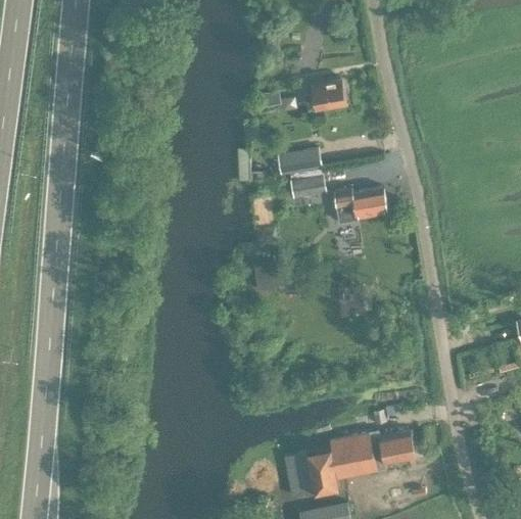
[(310,85),(314,109),(344,104),(340,80),(310,85)]
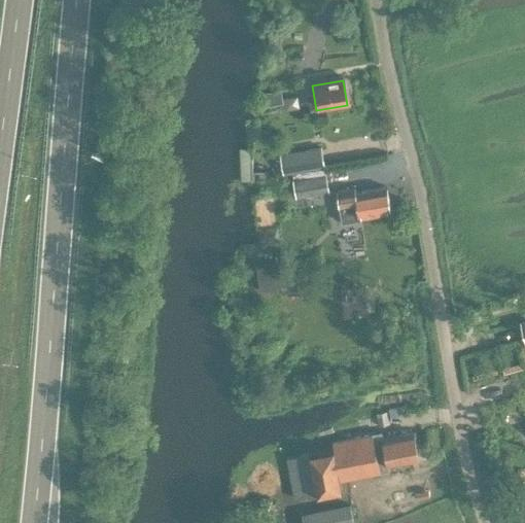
[(261,94),(265,109),(282,106),(279,91),(261,94)]
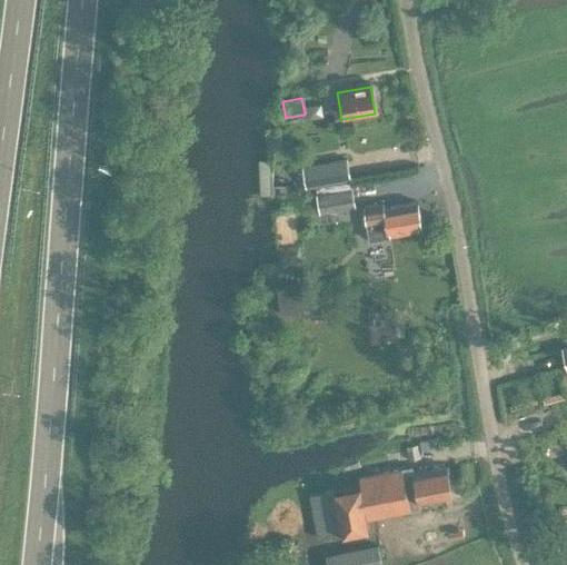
[(299,168),(304,191),(349,184),(345,159),(299,168)]
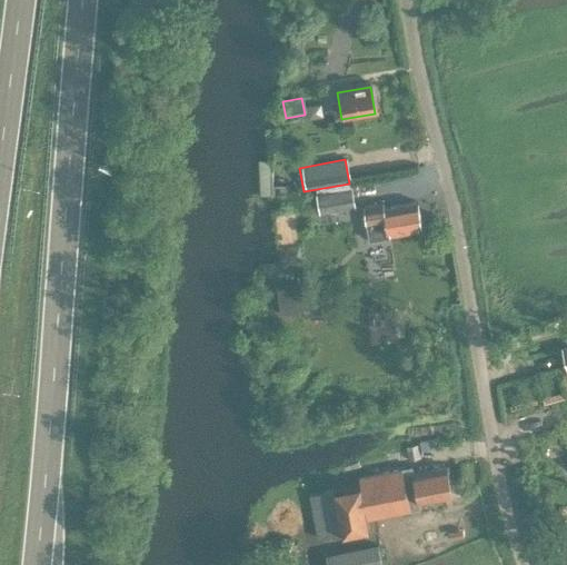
[(315,198),(317,216),(352,210),(349,192),(315,198)]
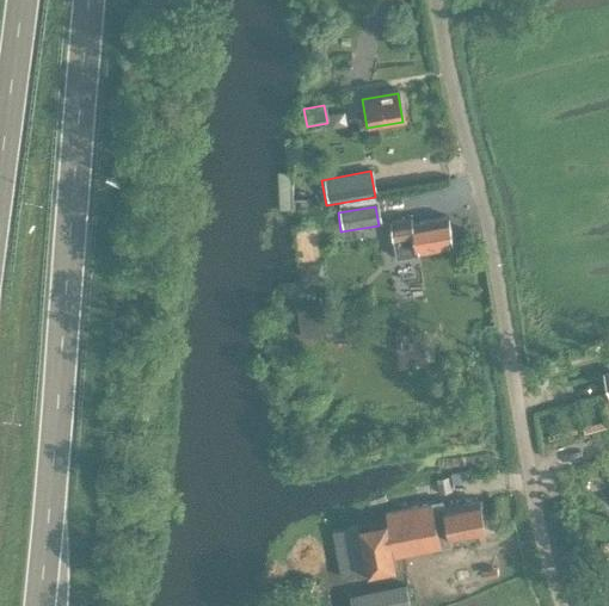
[(388,226),(391,242),(394,261),(417,258),(416,252),(450,246),(447,221),(410,227),(408,222),(388,226)]
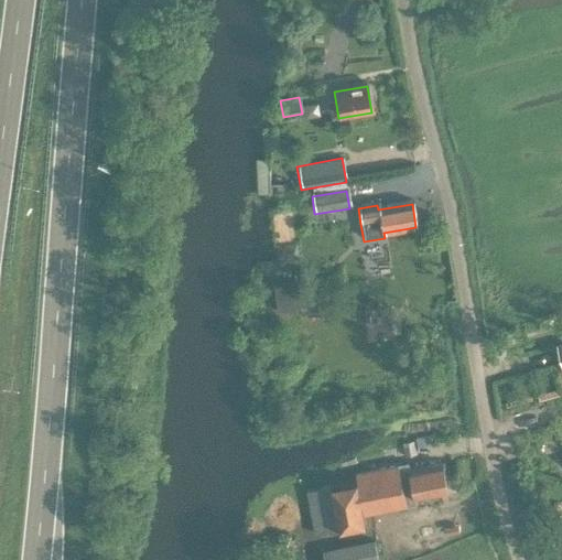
[(276,303),(278,316),(299,313),(300,318),(320,314),(317,297),(276,303)]
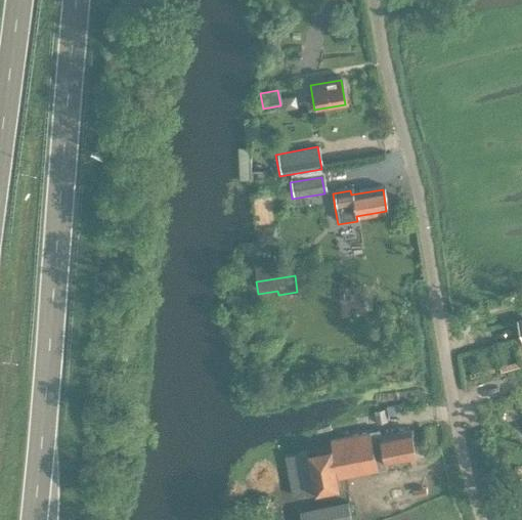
[(379,438),(384,465),(415,459),(409,432),(379,438)]
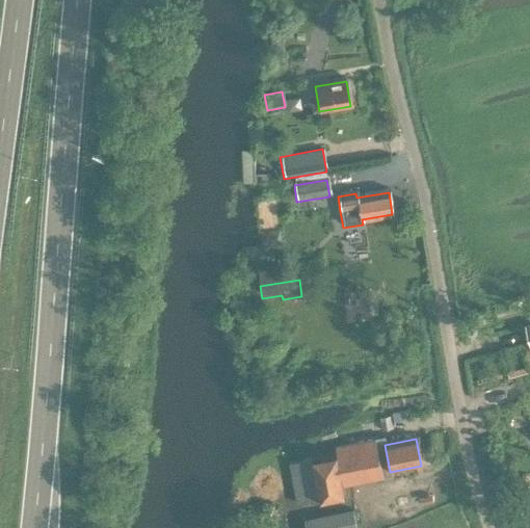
[(337,456),(298,464),(287,467),(294,505),(320,501),(345,497),(343,487),(391,479),(390,472),(383,440),(336,448),(337,456)]
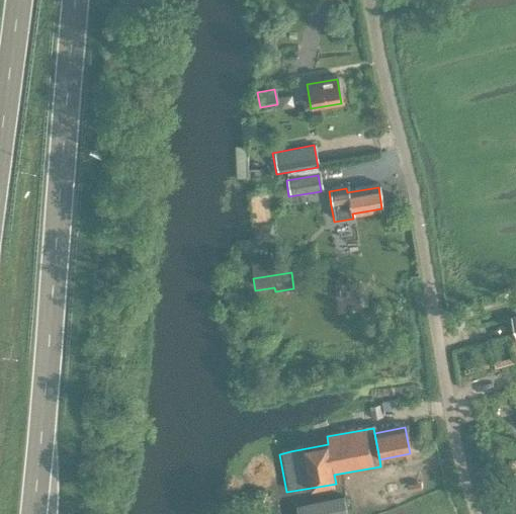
[(294,509),(295,513),(344,513),(342,499),(294,509)]
